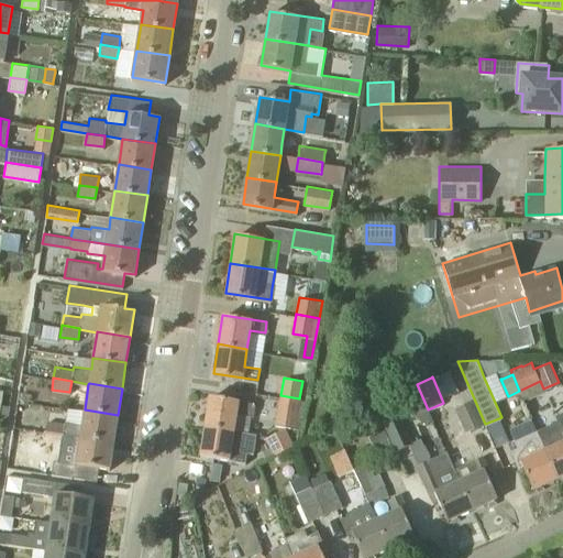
[(416,415),(428,409),(417,384),(403,391),(414,416),(416,415)]
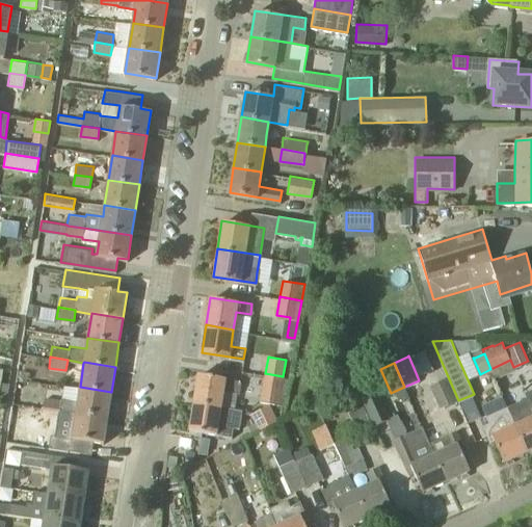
[(193,401),(222,406),(225,389),(238,391),(240,379),(197,373),(193,401)]
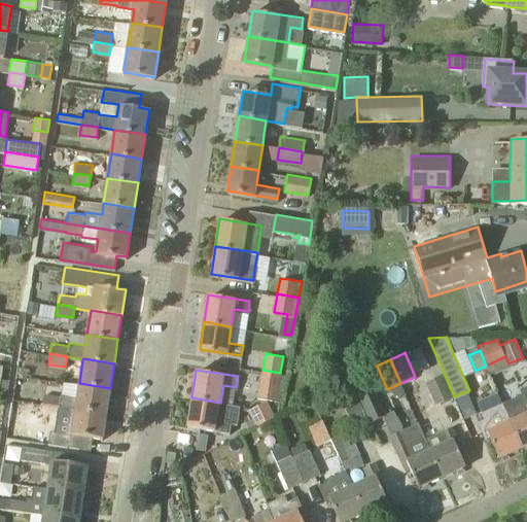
[(276,399),(280,373),(262,370),(258,396),(276,399)]
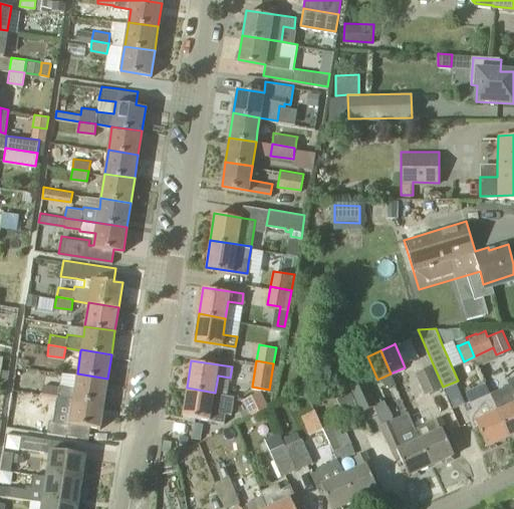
[(352,390),(367,383),(357,360),(341,367),(352,390)]
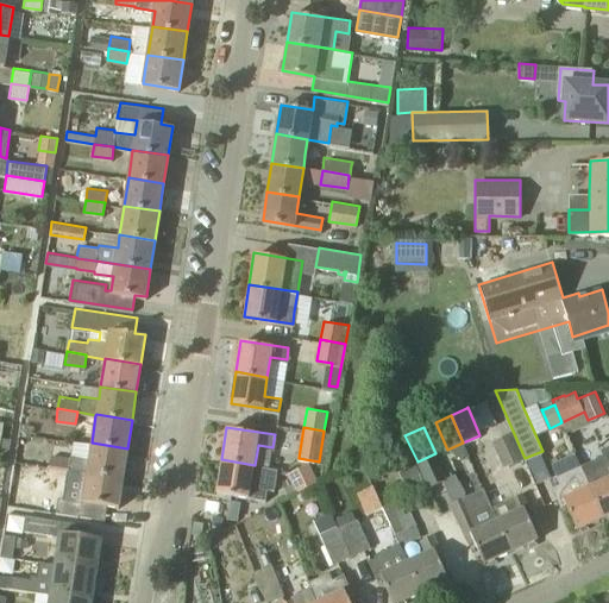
[(503,465),(522,457),(512,431),(491,439),(503,465)]
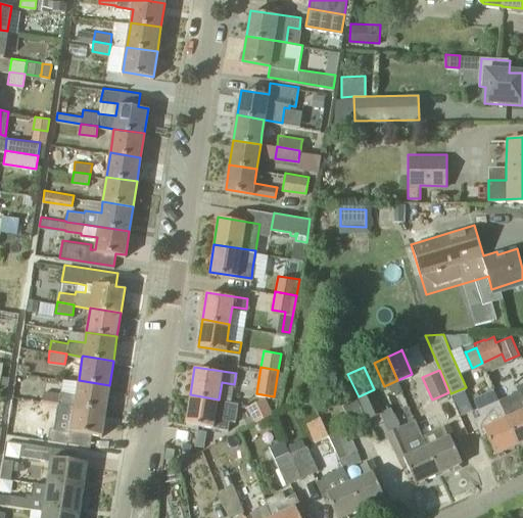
[(105,411),(109,385),(79,380),(77,393),(43,389),(43,391),(42,399),(105,411)]
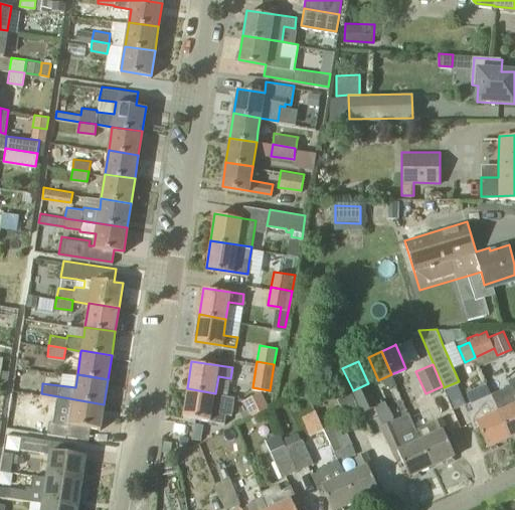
[(514,381),(511,383),(491,392),(510,436),(514,433),(514,381)]
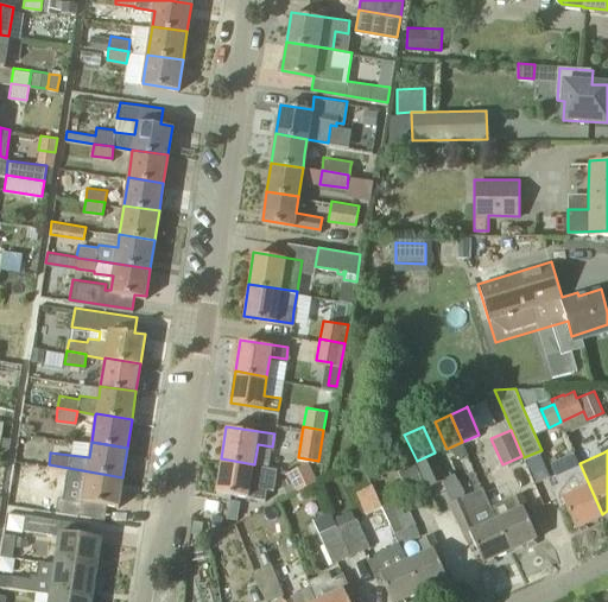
[(19,504),(21,485),(25,461),(14,458),(11,482),(7,502),(19,504)]
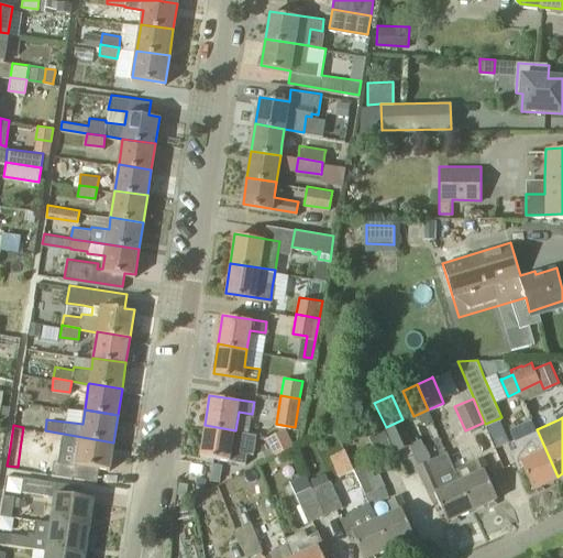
[(235,430),(205,425),(200,455),(245,461),(246,451),(252,452),(255,434),(243,431),(235,430)]
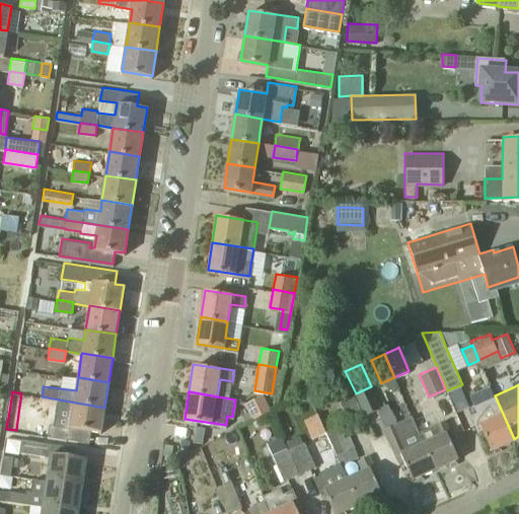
[(245,401),(250,415),(252,418),(271,409),(263,393),(245,401)]
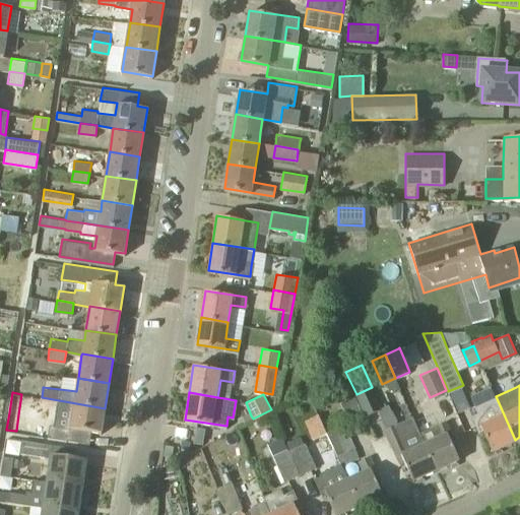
[(354,395),(340,402),(347,417),(362,410),(354,395)]
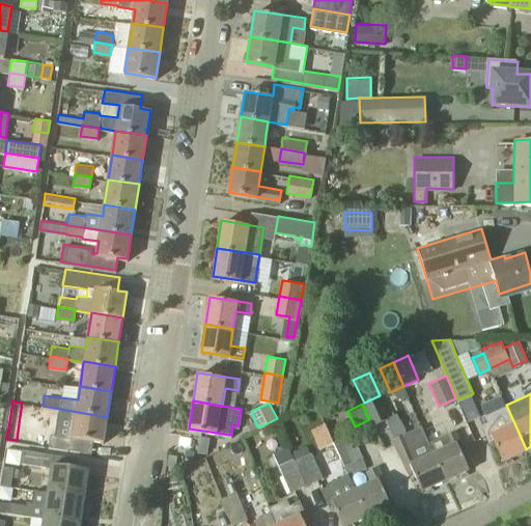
[(526,449),(506,405),(491,412),(490,410),(484,412),(485,414),(482,421),(484,423),(481,424),(488,440),(494,439),(503,460),(526,449)]
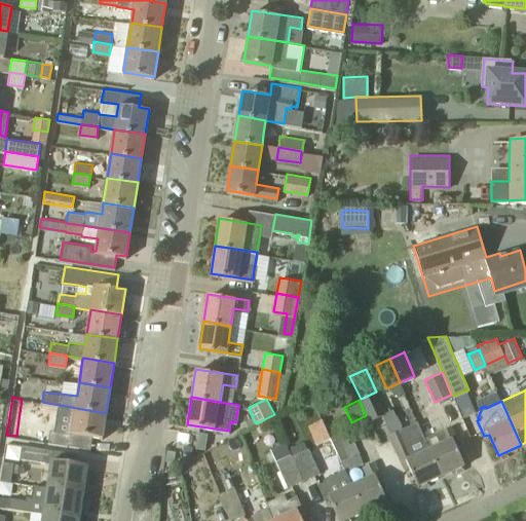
[(103,437),(106,413),(42,402),(40,412),(74,417),(71,432),(103,437)]
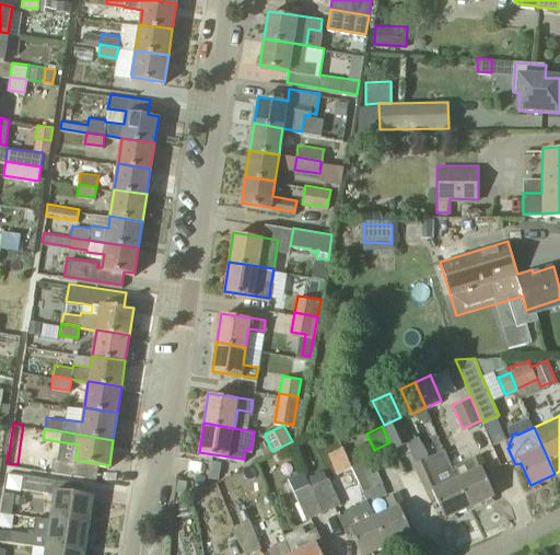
[(347,455),(341,446),(331,450),(328,452),(337,471),(348,496),(362,489),(351,465),(347,455)]
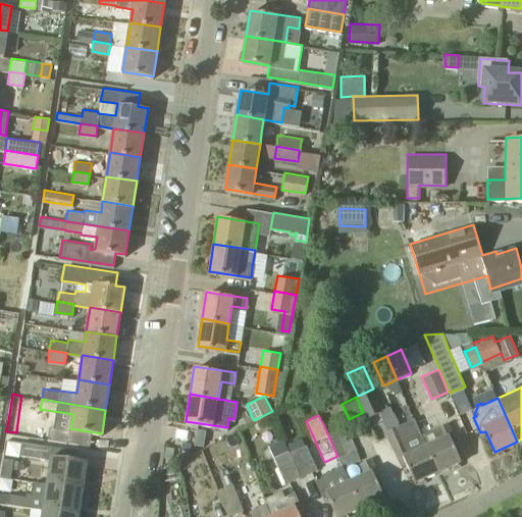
[(421,432),(420,430),(419,431),(437,471),(461,460),(451,440),(456,437),(448,421),(421,432)]
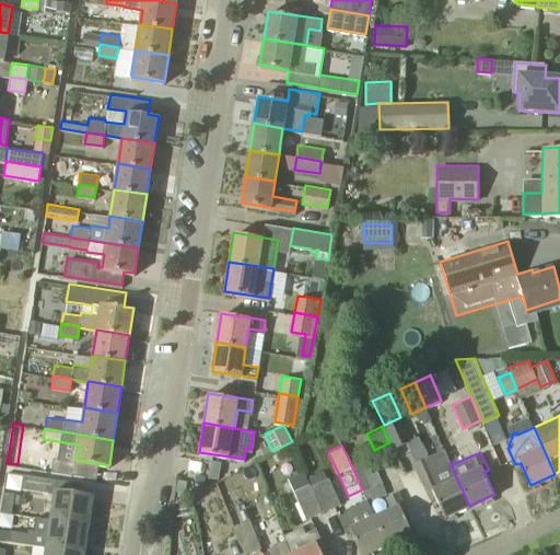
[(71,473),(71,472),(69,471),(71,459),(53,455),(50,470),(71,473)]
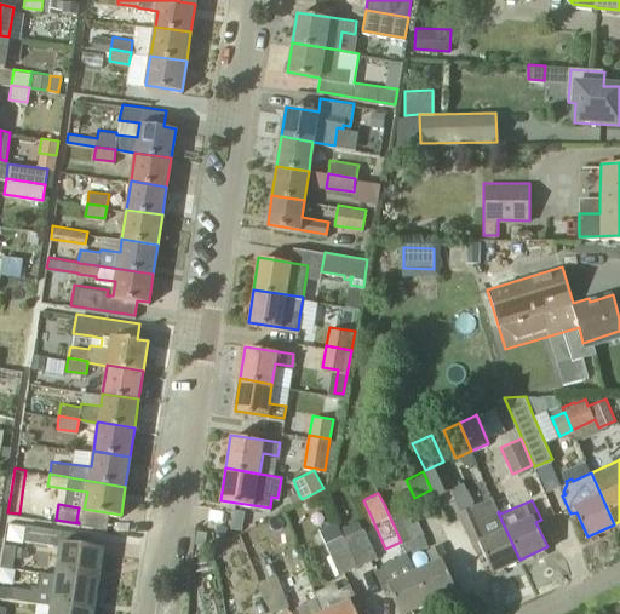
[(401,541),(402,543),(424,533),(418,518),(412,521),(405,506),(389,515),(401,541)]
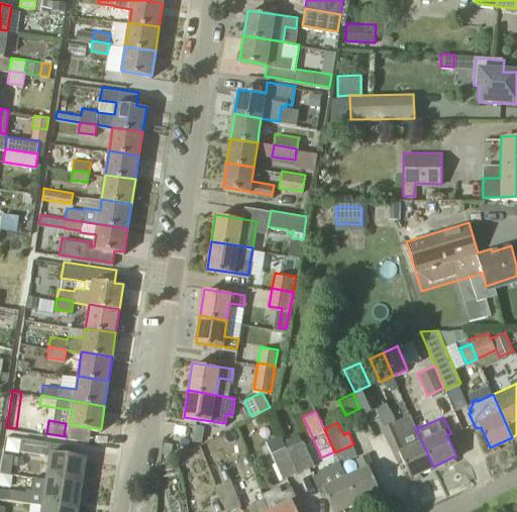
[(433,467),(415,427),(398,435),(394,426),(384,430),(397,457),(401,455),(411,477),(433,467)]
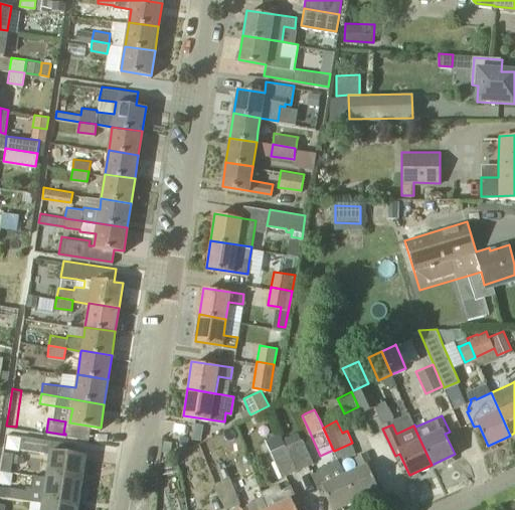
[(286,444),(282,436),(280,432),(265,438),(282,476),(297,469),(285,445),(286,444)]
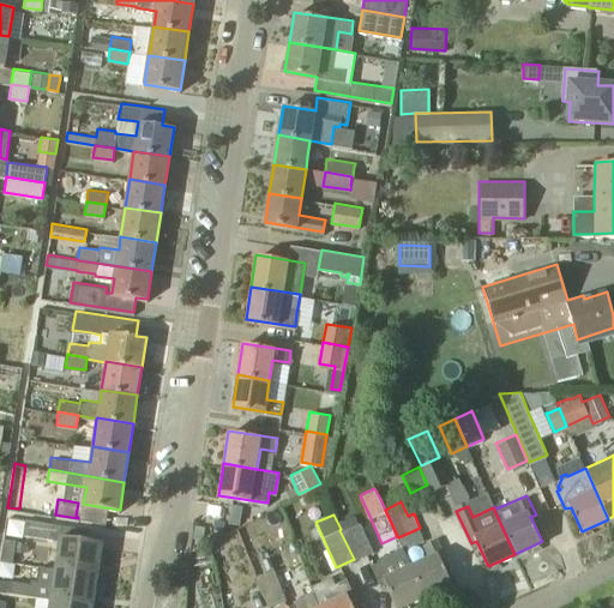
[(53,537),(55,523),(25,518),(23,533),(53,537)]
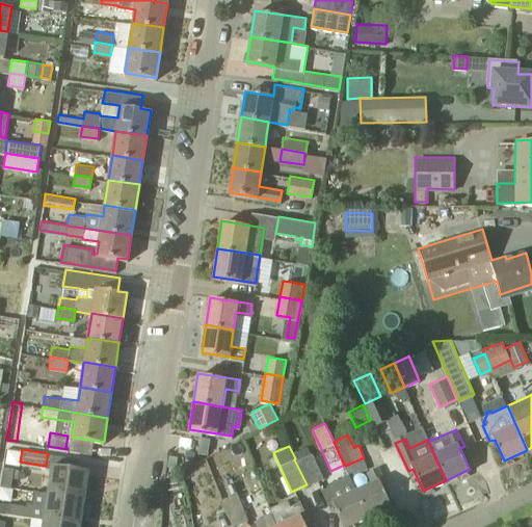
[(311,453),(311,452),(295,458),(294,459),(307,484),(323,477),(312,452),(311,453)]
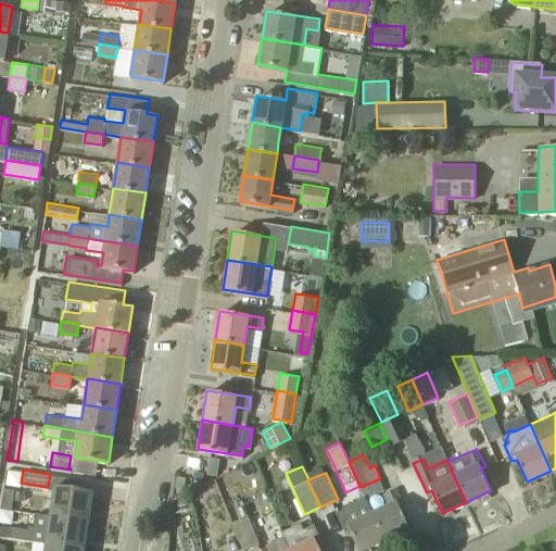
[(88,520),(92,491),(54,485),(50,513),(88,520)]
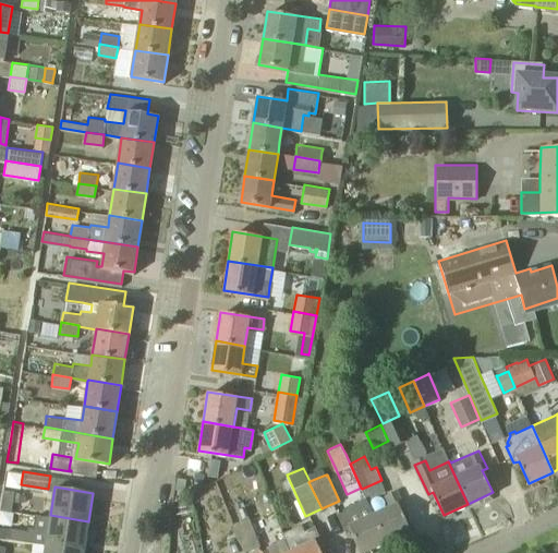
[(386,541),(410,530),(400,507),(404,505),(397,488),(385,493),(390,504),(373,512),(372,512),(386,541)]
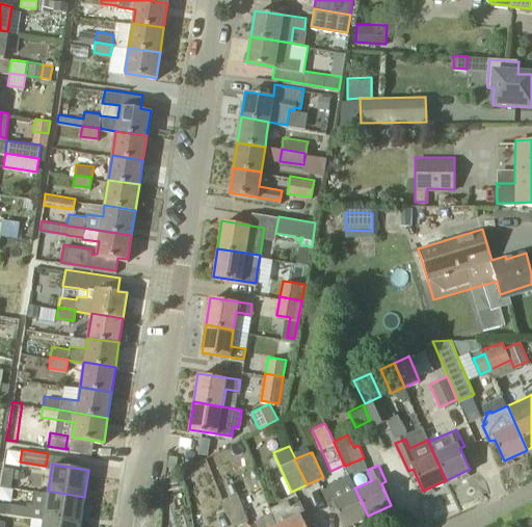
[(0,484),(10,486),(14,467),(3,466),(0,483),(0,484)]
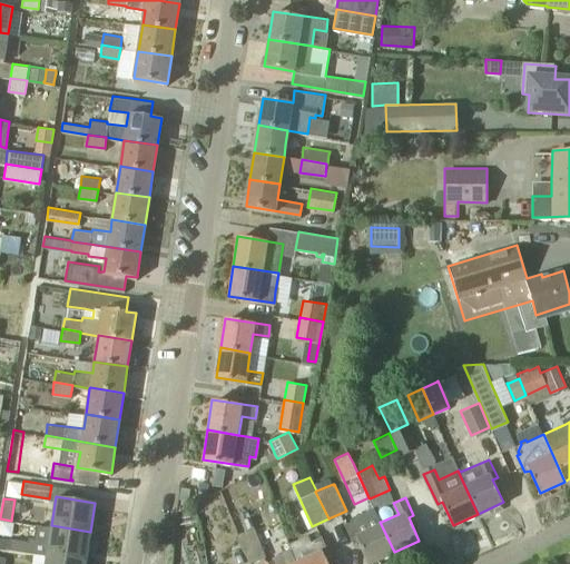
[(374,508),(373,507),(344,521),(353,543),(359,541),(369,563),(394,552),(380,522),(381,522),(374,508)]
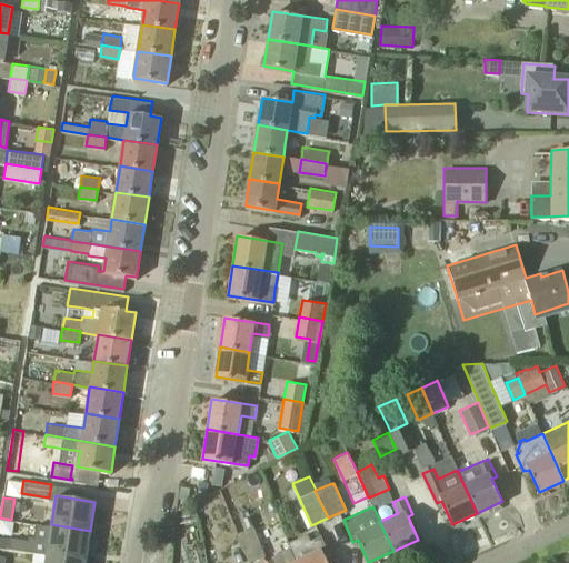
[(196,510),(181,512),(183,524),(198,521),(196,510)]
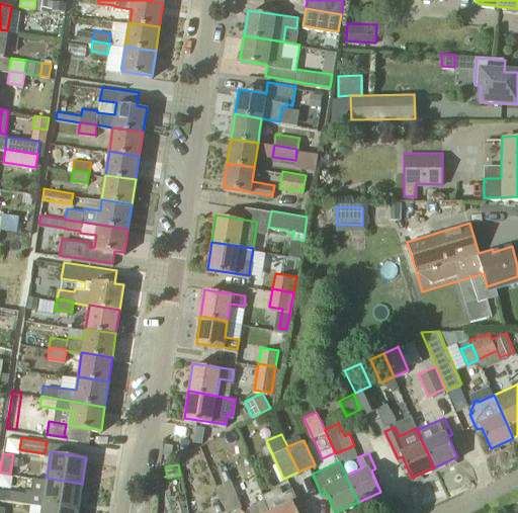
[(82,484),(47,478),(47,479),(32,477),(30,490),(25,489),(25,492),(9,490),(8,499),(42,505),(42,504),(78,509),(82,484)]
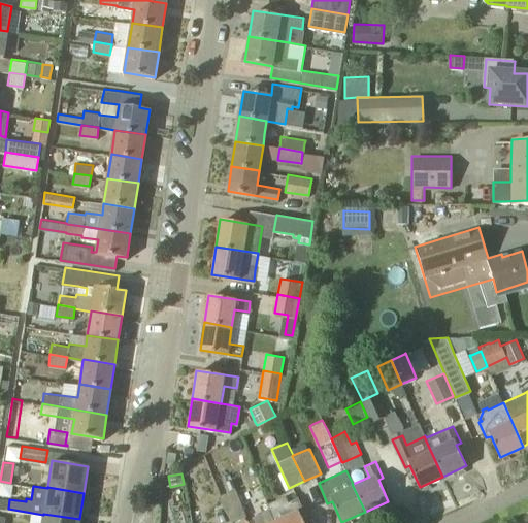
[(230,521),(245,515),(235,488),(220,494),(230,521)]
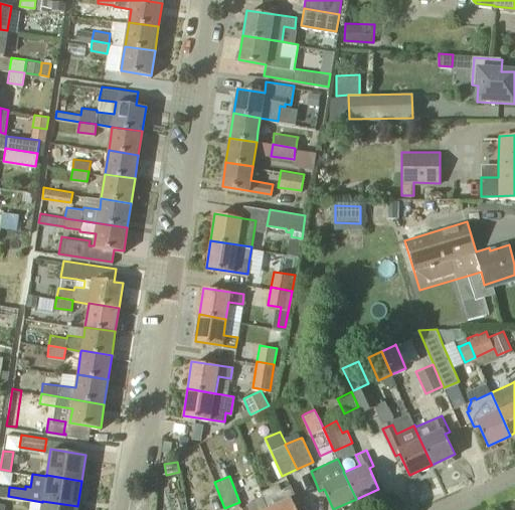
[(281,489),(278,483),(261,491),(263,496),(269,509),(296,509),(293,503),(298,501),(290,484),(281,489)]
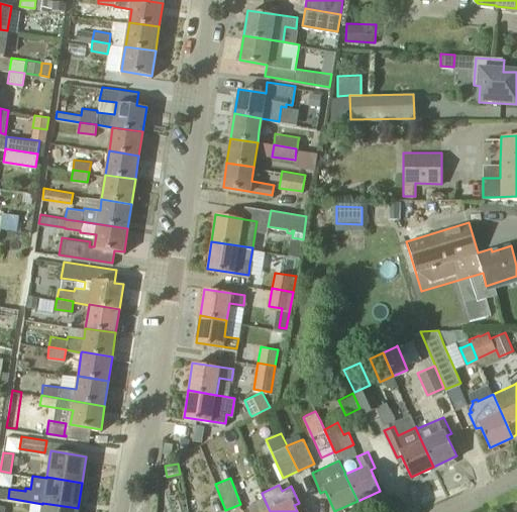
[(270,511),(264,498),(260,500),(247,505),(247,506),(237,511),(270,511)]
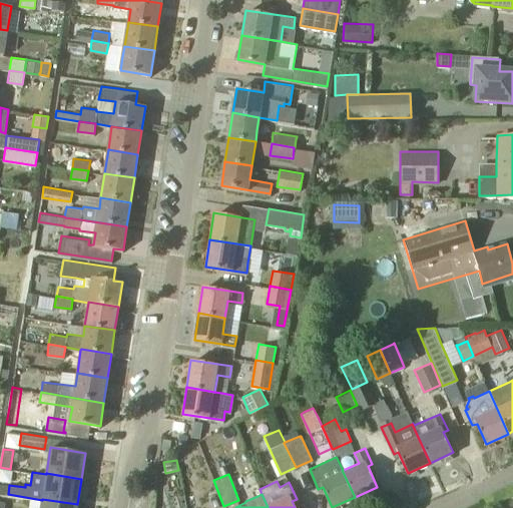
[(76,507),(77,504),(42,499),(42,500),(40,507),(76,507)]
